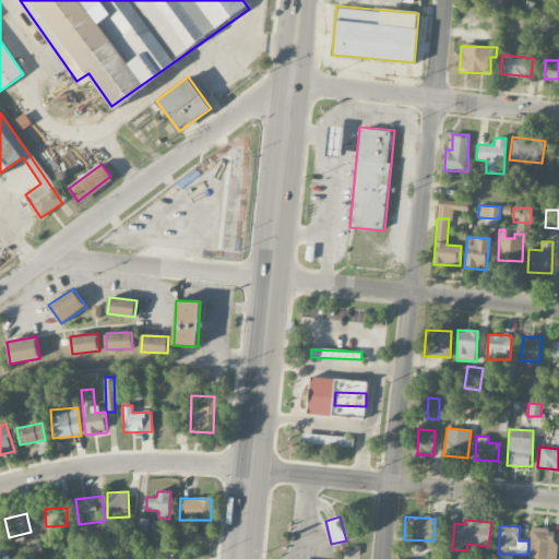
[(552,558),(555,528),(530,527),(527,558),(552,558)]
